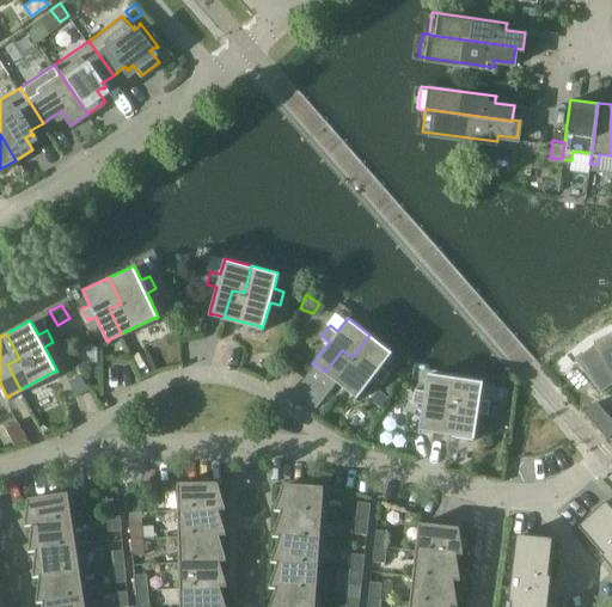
[(611,333),(595,342),(576,357),(604,392),(611,385),(611,333)]
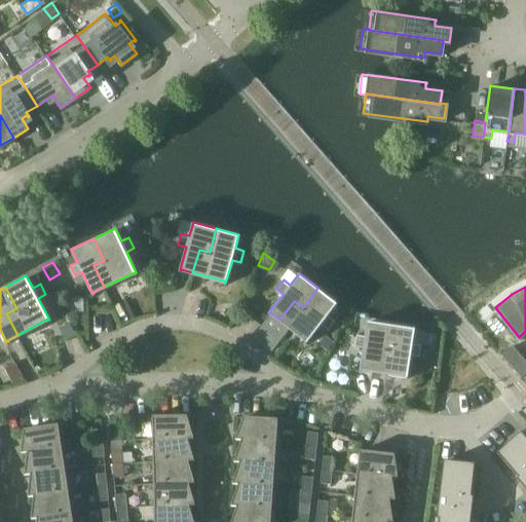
[(294,301),(279,320),(306,340),(306,341),(307,342),(322,323),(328,328),(335,320),(329,313),(337,303),(317,288),(303,307),(294,301)]
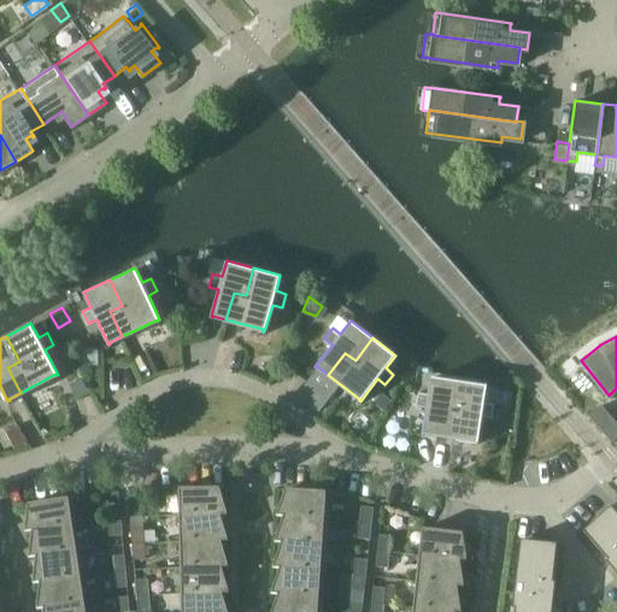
[(418,389),(416,404),(427,405),(422,433),(423,433),(423,431),(424,431),(438,434),(442,406),(454,409),(459,380),(432,375),(428,392),(418,389)]
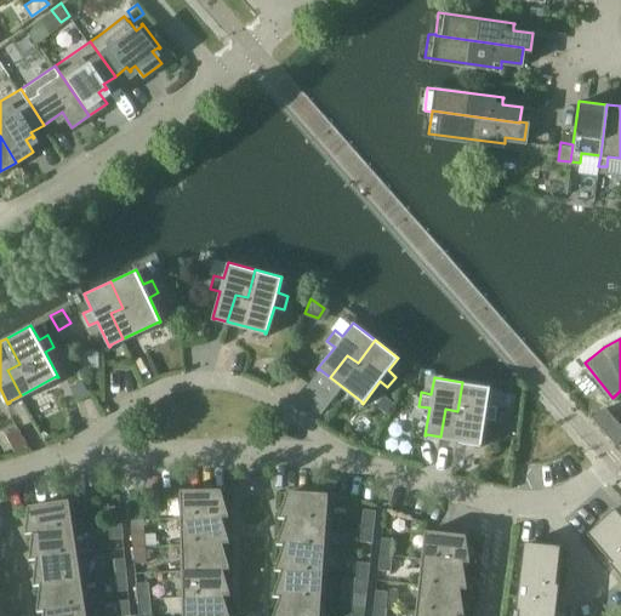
[(445,409),(440,437),(479,443),(479,444),(482,444),(485,417),(495,418),(497,404),(488,403),(490,386),(462,382),(457,411),(445,409)]
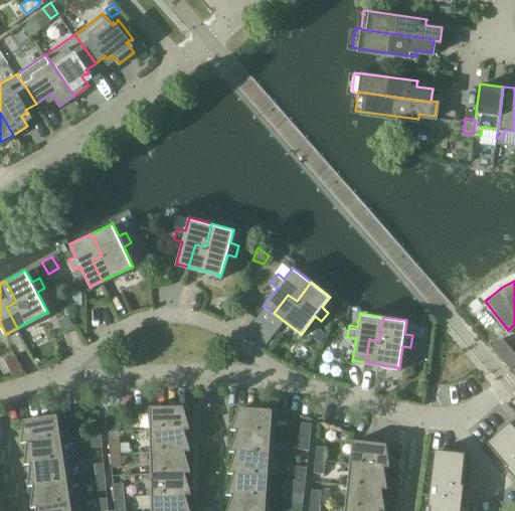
[(319,326),(312,334),(320,340),(326,332),(319,326)]
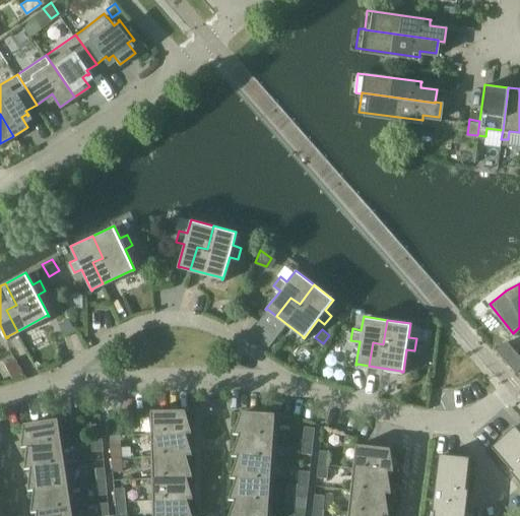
[(519,353),(507,339),(496,347),(515,371),(519,367),(519,353)]
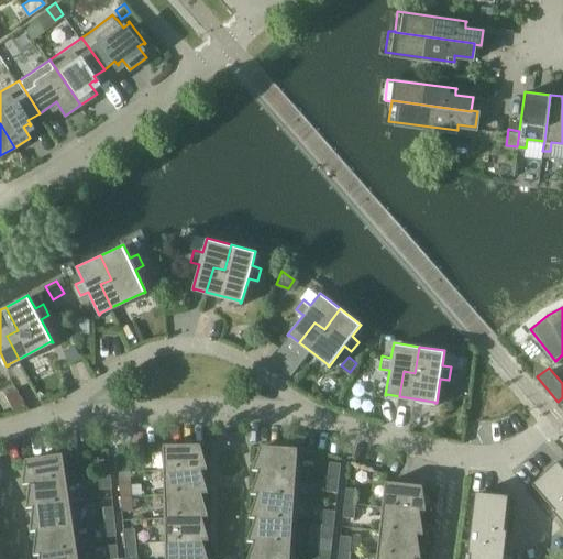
[(200,442),(163,444),(163,445),(164,468),(200,468),(201,468),(208,468),(200,442)]
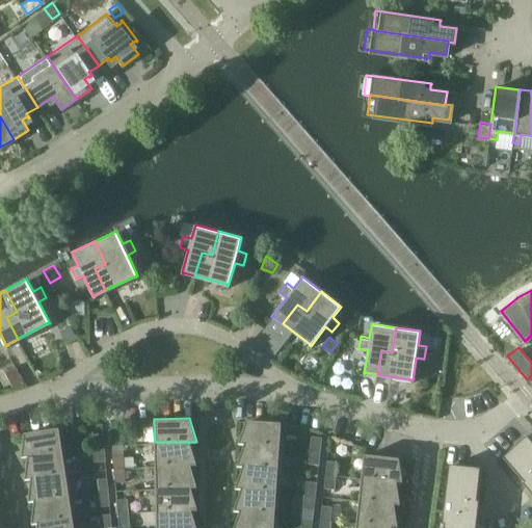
[(246,420),(238,443),(244,443),(277,445),(280,423),(281,423),(282,422),(246,420)]
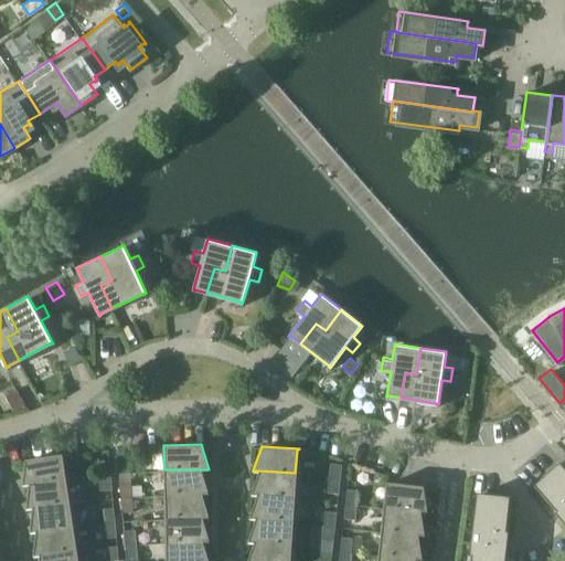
[(27,459),(23,485),(30,484),(65,478),(62,455),(63,455),(63,454),(27,459)]
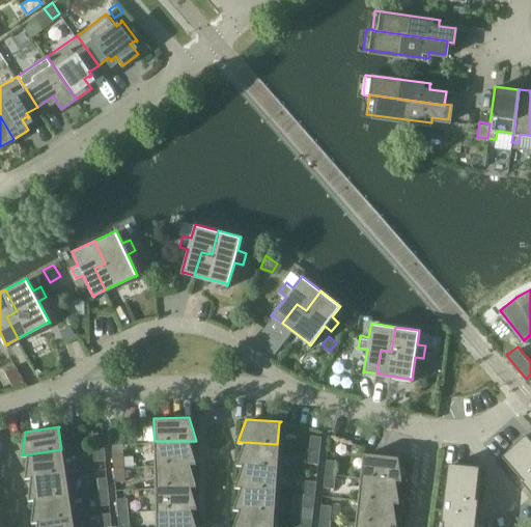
[(112,443),(122,443),(121,428),(110,430),(112,443)]
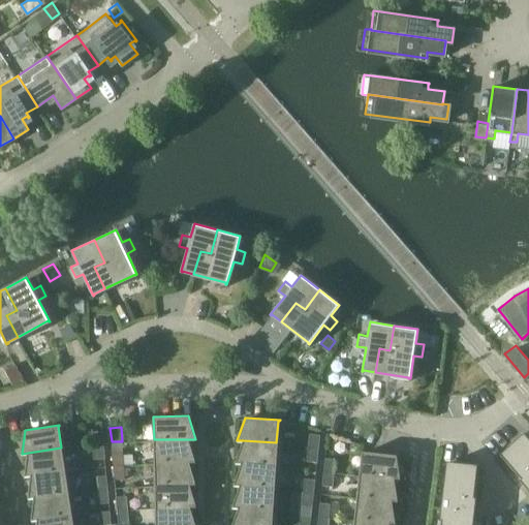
[(92,430),(93,443),(103,442),(102,429),(92,430)]
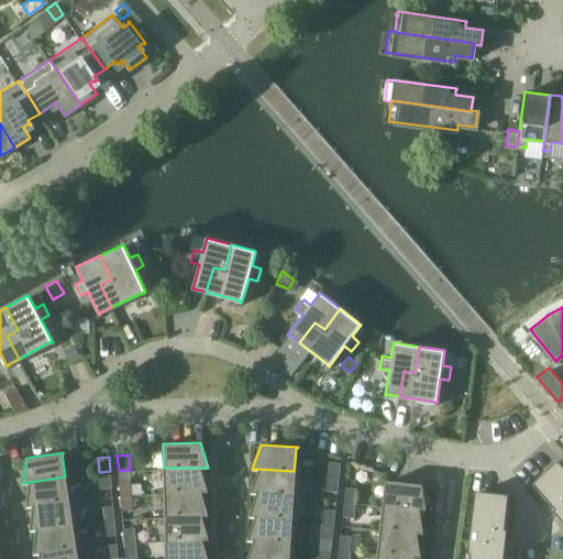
[(330,460),(328,474),(339,475),(341,461),(330,460)]
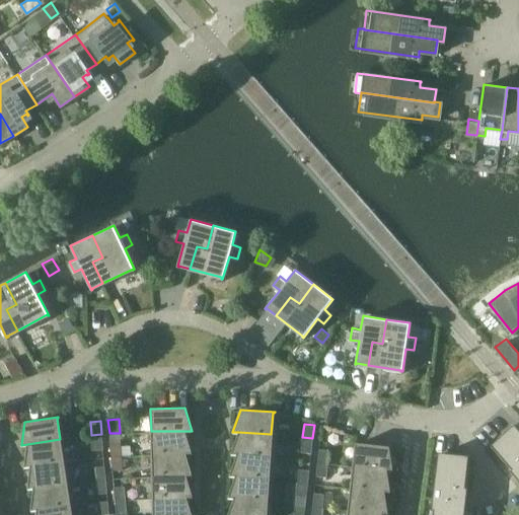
[(512,426),(491,445),(512,468),(510,470),(518,480),(518,479),(518,430),(514,424),(512,426)]
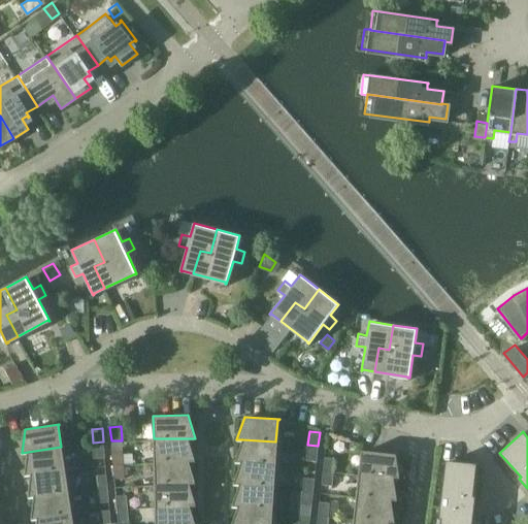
[(188,438),(154,438),(154,461),(189,460),(189,461),(195,460),(189,438),(188,438)]
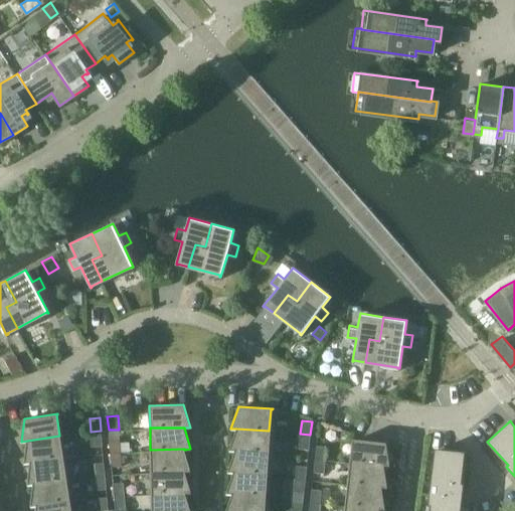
[(236,429),(229,450),(235,451),(268,453),(269,431),(236,429)]
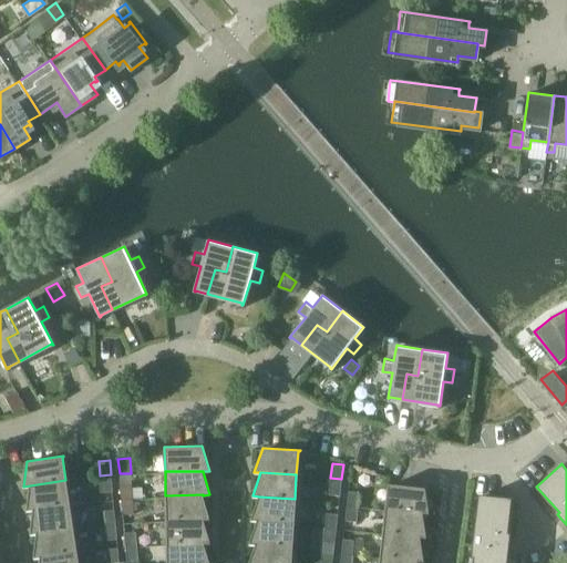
[(111,474),(100,476),(101,490),(113,489),(111,474)]
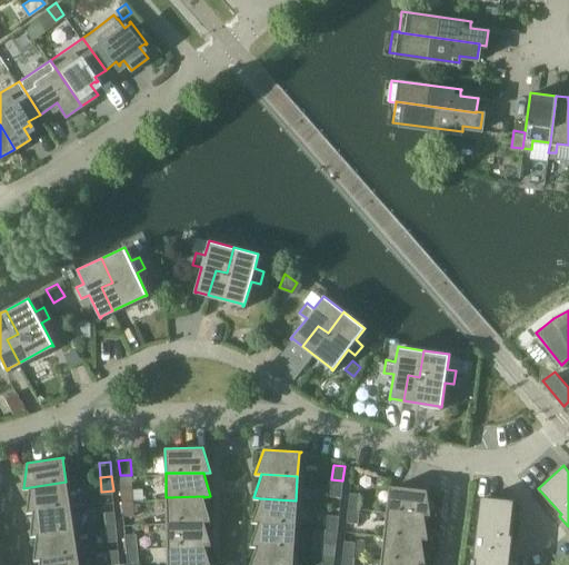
[(341,496),(342,481),(331,479),(330,494),(341,496)]
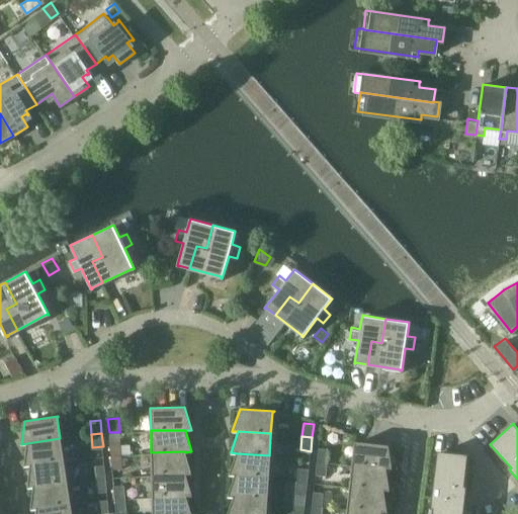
[(27,443),(24,465),(30,465),(30,464),(63,459),(60,438),(27,443)]
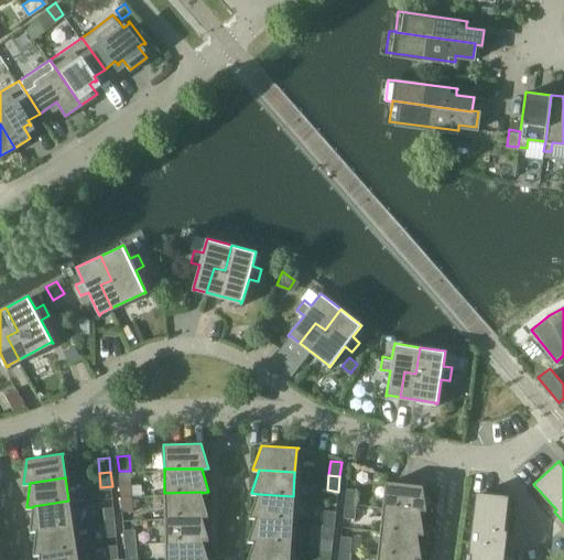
[(119,481),(121,495),(132,494),(131,480),(119,481)]
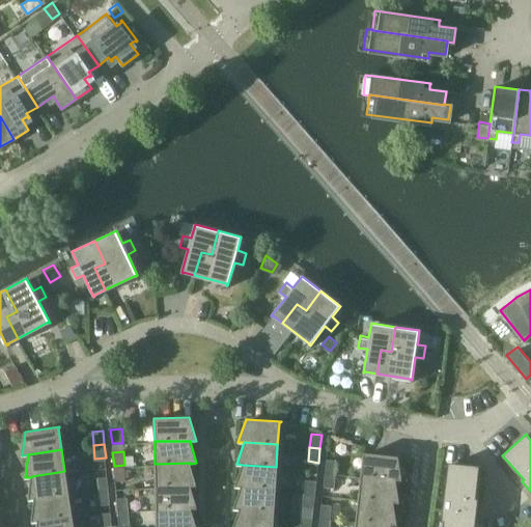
[(365,454),(362,476),(395,479),(395,480),(401,480),(398,456),(364,452),(363,452),(363,454),(365,454)]
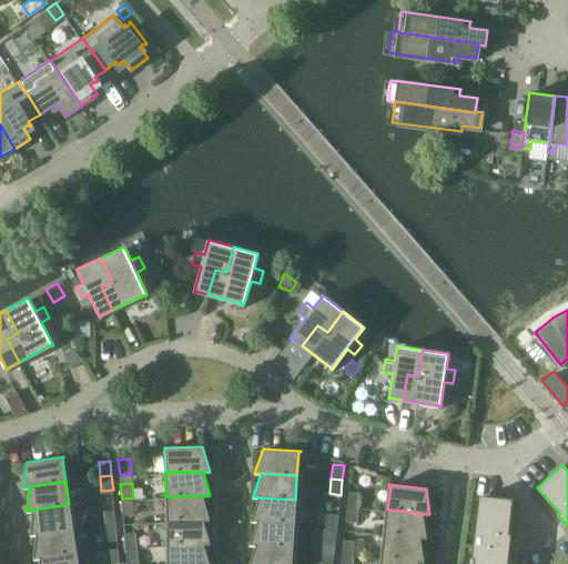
[(350,491),(347,505),(358,506),(361,492),(350,491)]
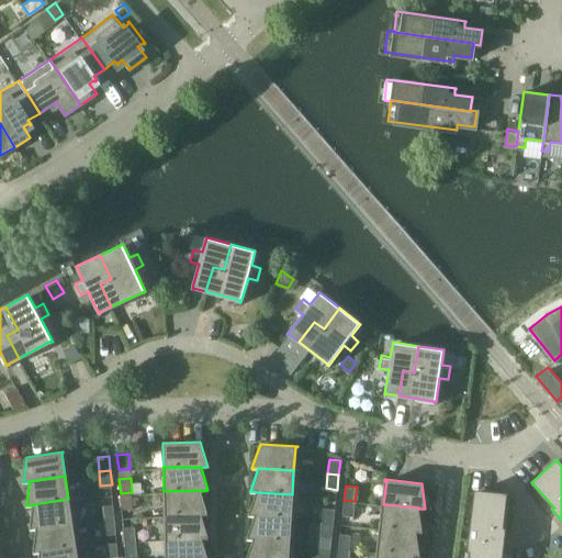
[(201,490),(164,491),(165,515),(201,514),(202,514),(208,514),(201,491),(201,490)]
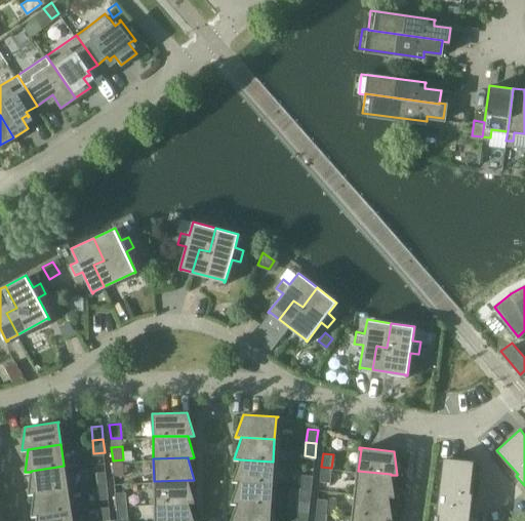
[(443,457),(438,503),(440,503),(469,506),(471,506),(473,493),(471,493),(474,461),(445,457),(443,457)]
